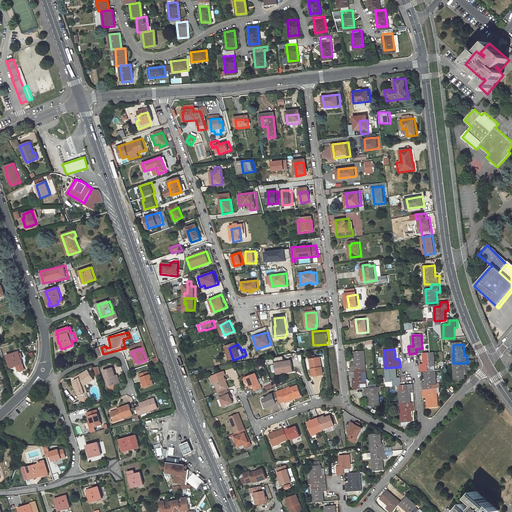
[(365,369),(364,351),(354,352),(355,359),(355,362),(351,362),(352,370),(356,370),(365,369)]
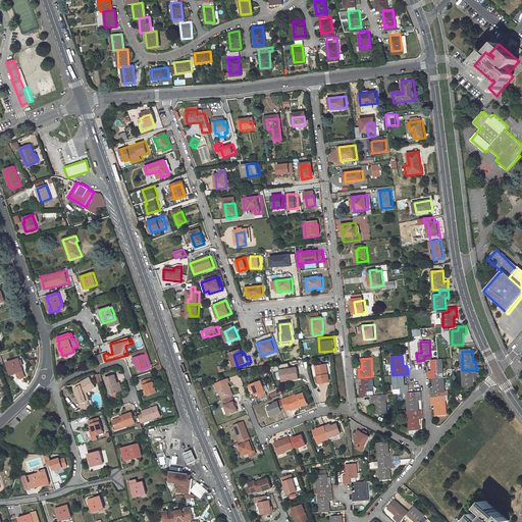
[(7,362),(11,374),(17,373),(19,378),(25,376),(19,359),(7,362)]
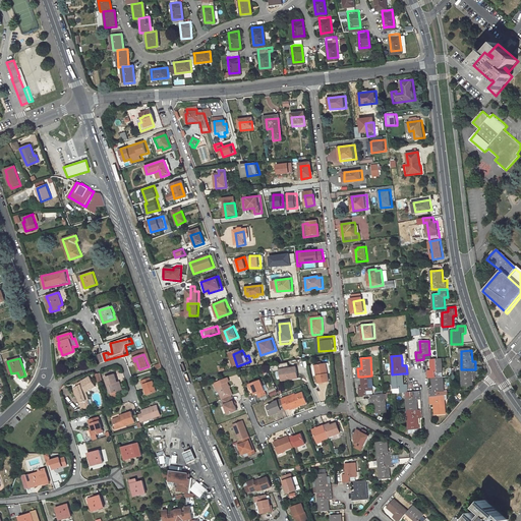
[(437,372),(443,372),(442,371),(441,358),(431,359),(432,369),(427,369),(428,378),(433,378),(437,378),(437,372)]
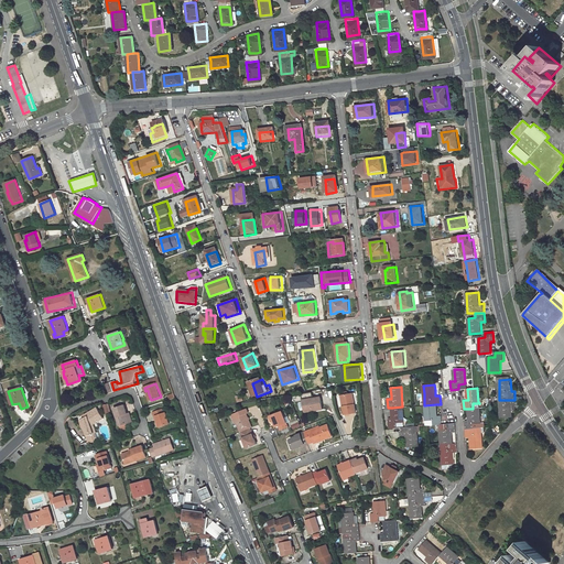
[(342,397),(344,408),(342,408),(344,416),(355,413),(351,394),(342,397)]
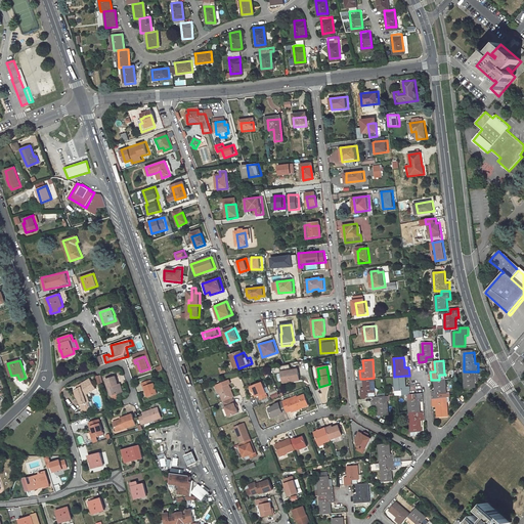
[(290,383),(300,381),(298,369),(281,372),(282,382),(290,381),(290,383)]
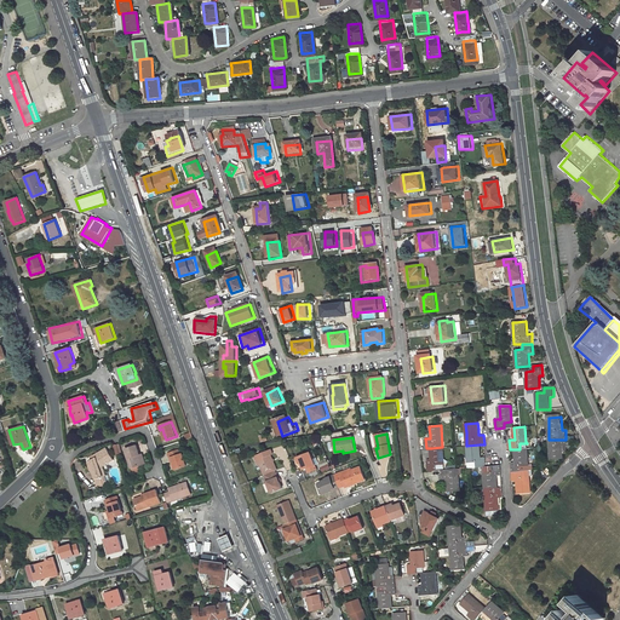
[(562,449),(567,448),(566,440),(549,440),(551,461),(563,461),(562,454),(562,449)]
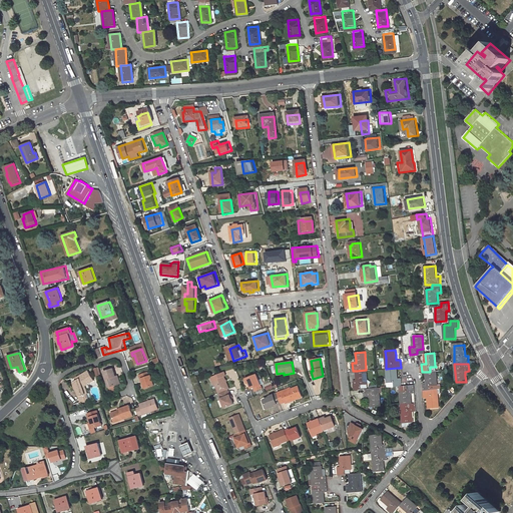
[(402,378),(397,378),(397,368),(386,369),(387,383),(395,382),(395,387),(400,387),(403,387),(402,378)]
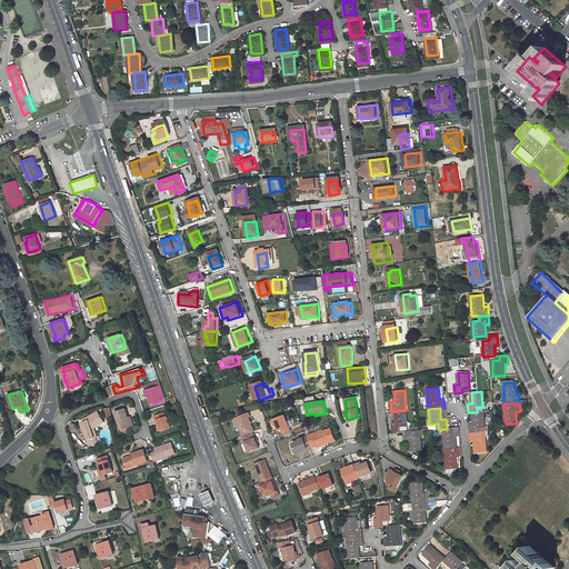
[(115,411),(120,430),(130,427),(128,418),(126,409),(115,411)]
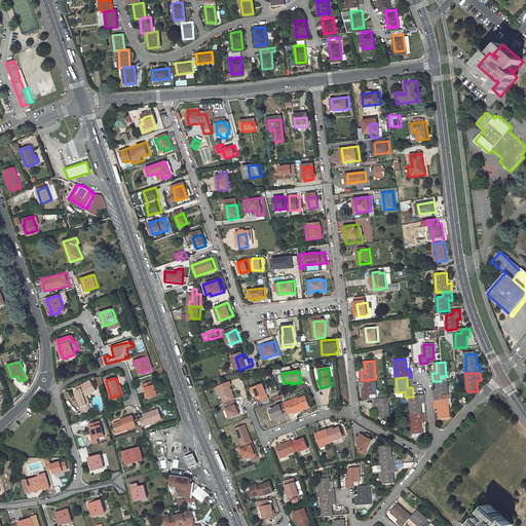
[(370,393),(376,392),(375,379),(366,380),(367,389),(363,390),(363,400),(371,400),(370,393)]
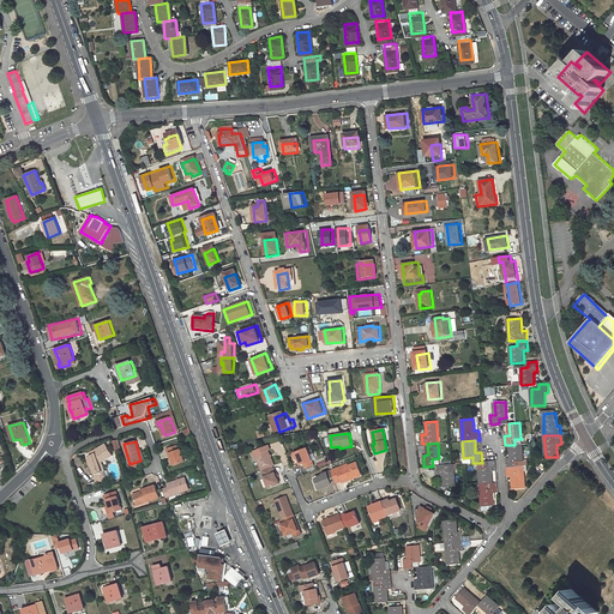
[(113,456),(106,444),(96,449),(98,452),(86,458),(90,467),(91,465),(95,474),(94,474),(96,481),(96,483),(109,479),(106,470),(101,473),(98,464),(113,456)]
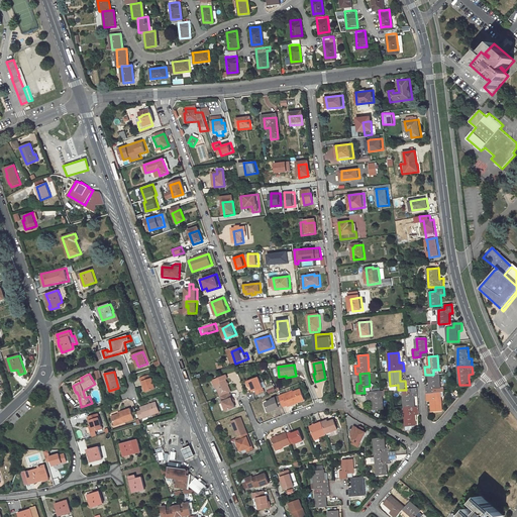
[(435,388),(440,388),(439,374),(433,375),(430,375),(430,385),(426,386),(427,393),(435,393),(435,388)]
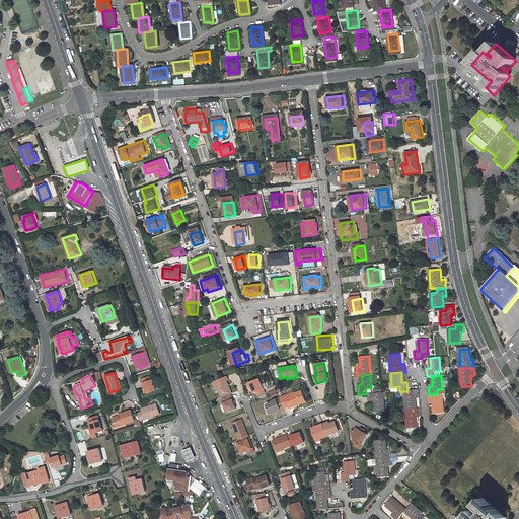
[(216,381),(222,396),(232,392),(227,381),(229,380),(228,376),(216,381)]
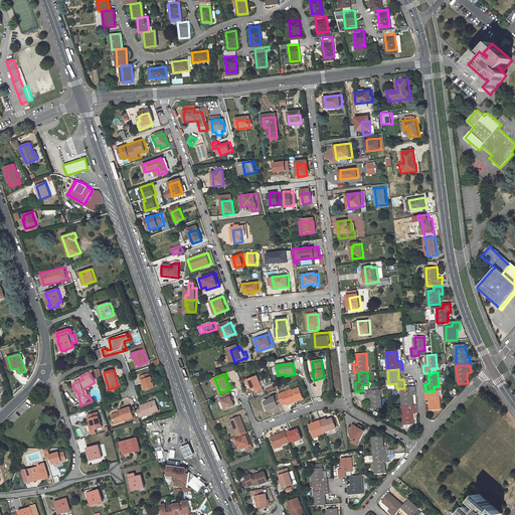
[(144,381),(145,384),(147,391),(156,388),(152,377),(151,378),(149,374),(141,377),(142,381),(144,381)]
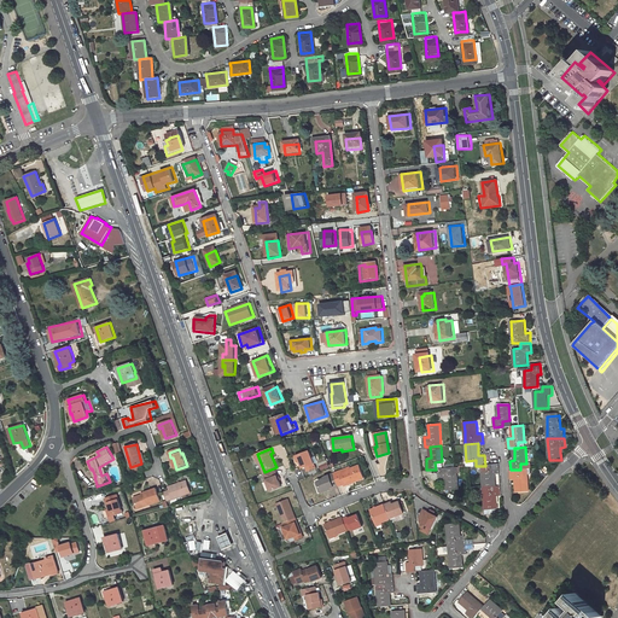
[(297,456),(302,468),(307,467),(308,471),(316,468),(309,452),(297,456)]
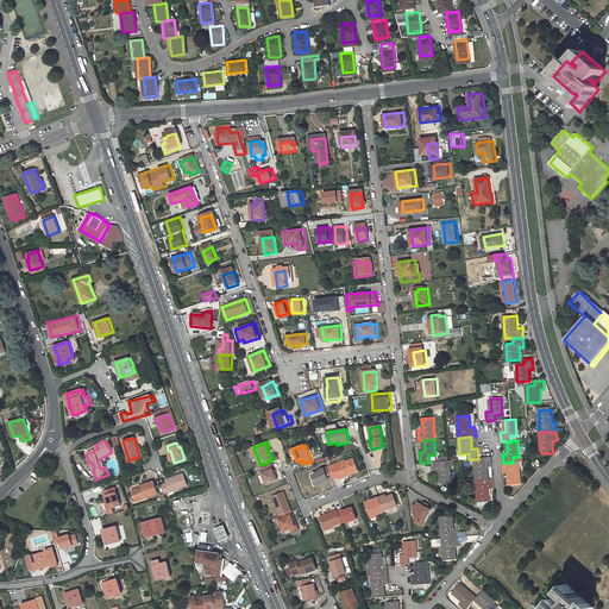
[(325,460),(321,452),(314,454),(318,463),(325,460)]
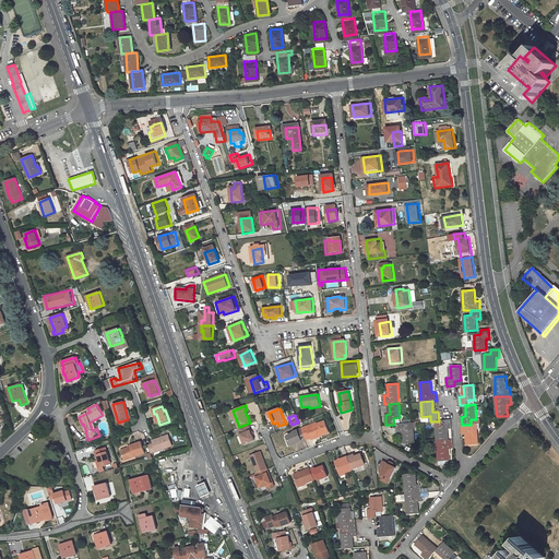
[(448,440),(448,429),(452,428),(451,420),(442,420),(442,425),(436,426),(437,441),(448,440)]
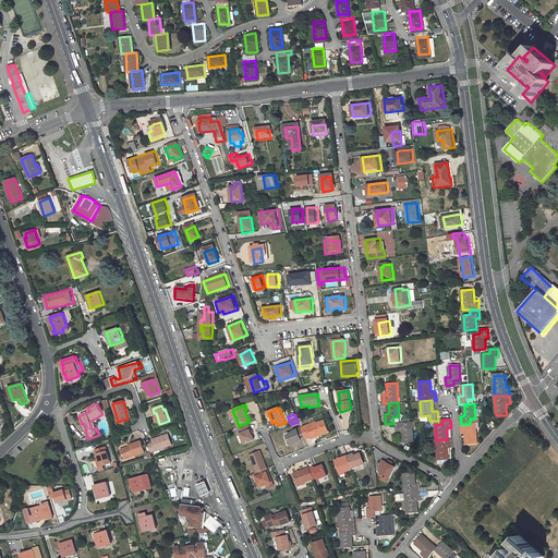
[(312,438),(328,432),(324,421),(307,427),(306,426),(301,427),(302,431),(305,439),(312,437),(312,438)]
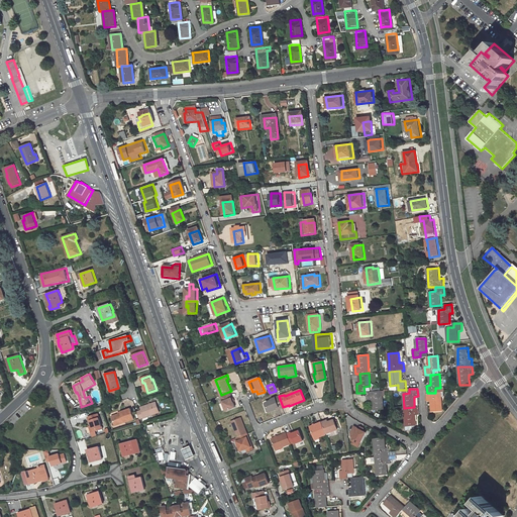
[(374,410),(384,409),(383,391),(371,392),(370,392),(370,395),(370,399),(373,399),(374,410)]
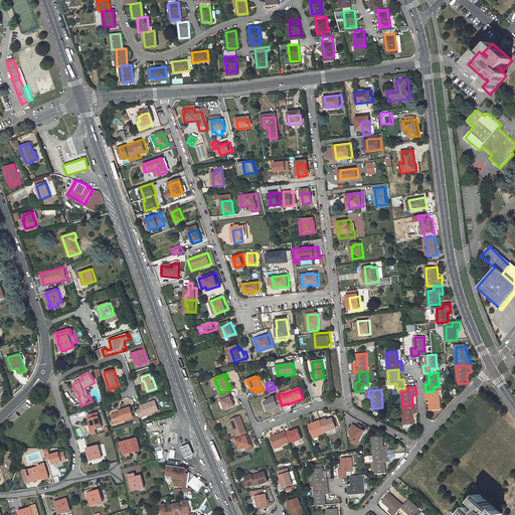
[(425,391),(425,400),(431,400),(431,410),(441,409),(440,394),(442,394),(442,390),(434,391),(425,391)]
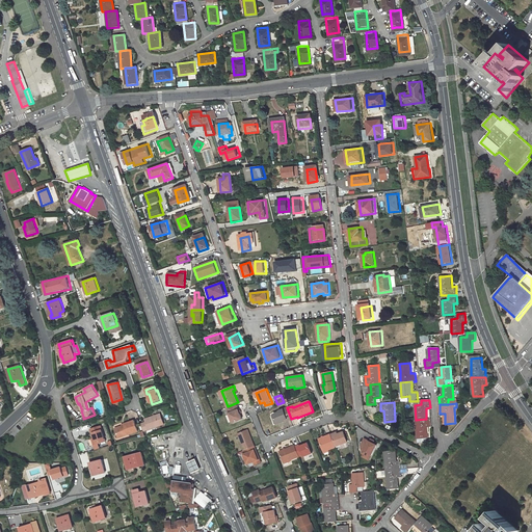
[(228,409),(234,423),(243,419),(238,405),(228,409)]
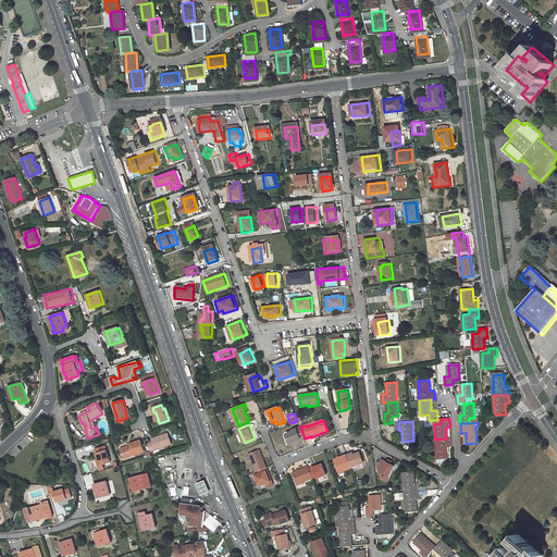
[(297,440),(300,438),(301,440),(305,438),(301,430),(298,431),(297,429),(293,430),(293,432),(286,434),(286,435),(289,444),(297,442),(297,440)]
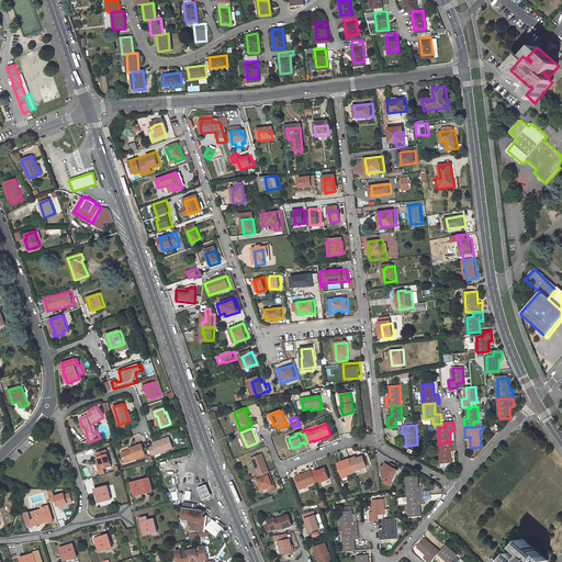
[(154,445),(149,447),(152,456),(175,448),(170,436),(153,442),(154,445)]
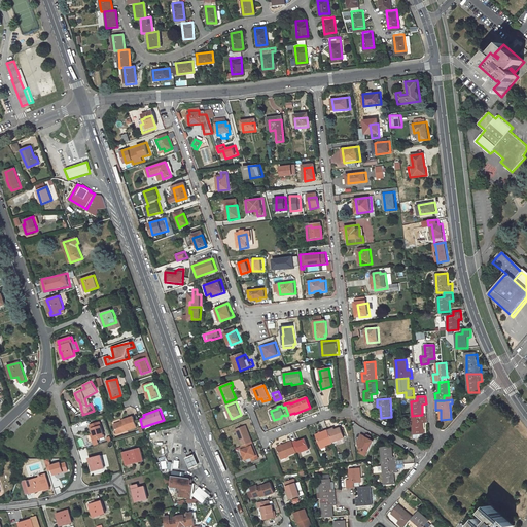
[(412,416),(414,434),(425,433),(425,422),(428,422),(426,415),(422,415),(412,416)]
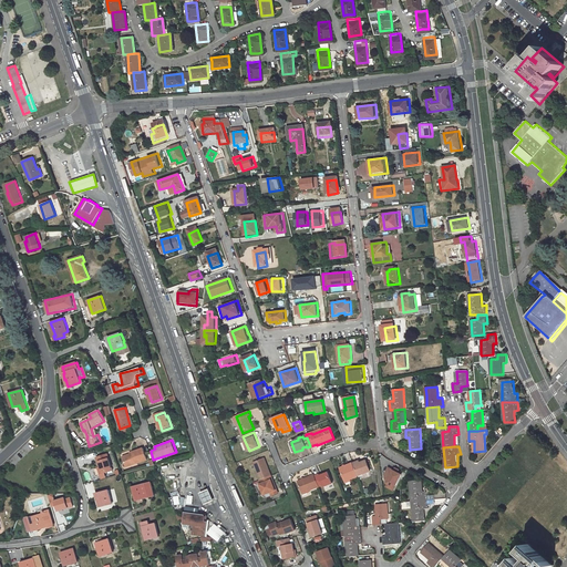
[(144,447),(130,452),(131,454),(123,456),(126,467),(148,460),(144,447)]
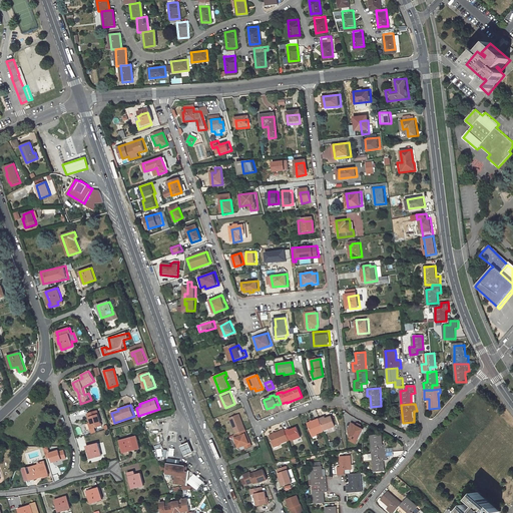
[(87,414),(90,423),(92,429),(102,426),(97,411),(87,414)]
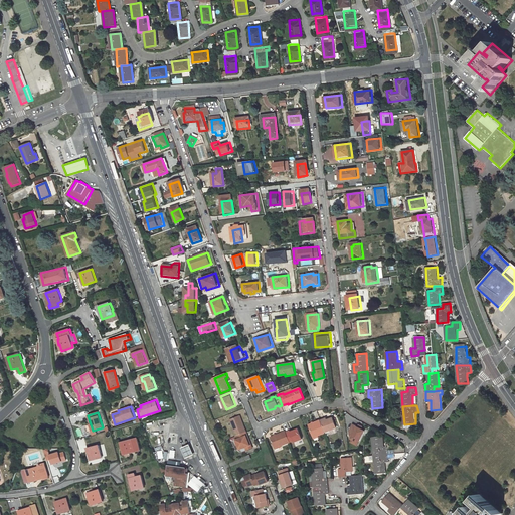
[(246,431),(240,415),(230,419),(235,435),(246,431)]
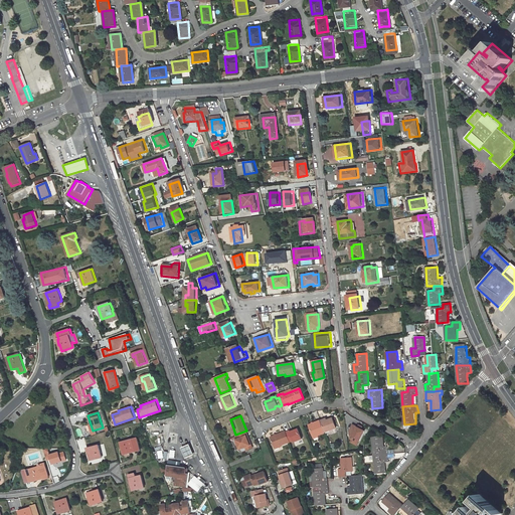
[(325,434),(337,428),(333,418),(321,423),(325,434)]
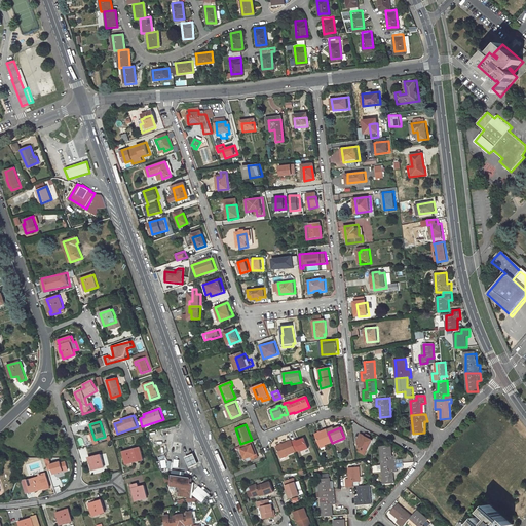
[(315,435),(321,448),(332,444),(332,443),(328,433),(327,430),(315,435)]
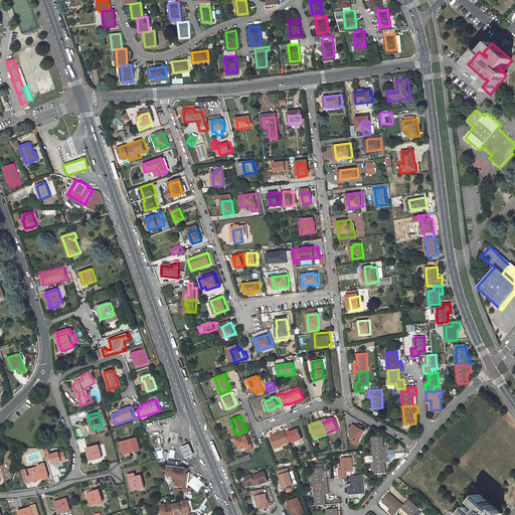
[(353,423),(347,438),(351,439),(350,443),(359,447),(367,430),(353,423)]
